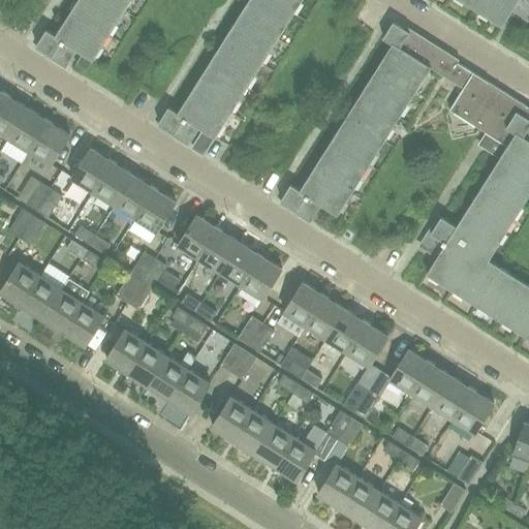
[(78,0),(56,36),(47,31),(36,47),(69,67),(79,51),(94,61),(132,0),(78,0)]
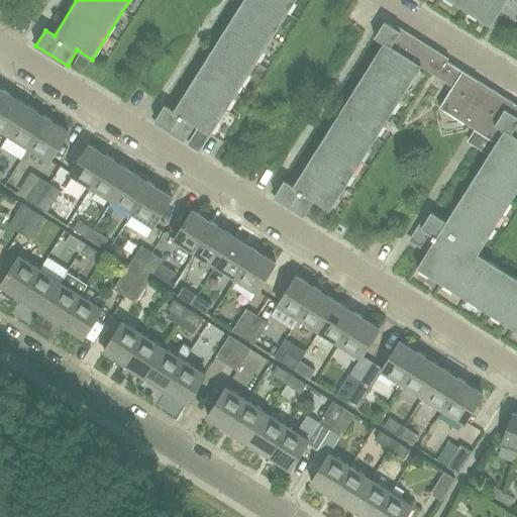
[(245,0),(175,111),(166,106),(156,122),(187,141),(196,126),(199,128),(189,143),(201,151),(211,135),(298,0),(245,0)]
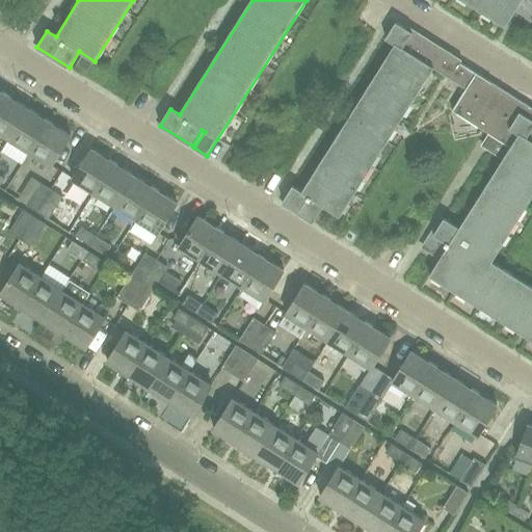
[(531,0),(461,0),(505,28),(515,11),(530,21),(531,17),(531,0)]
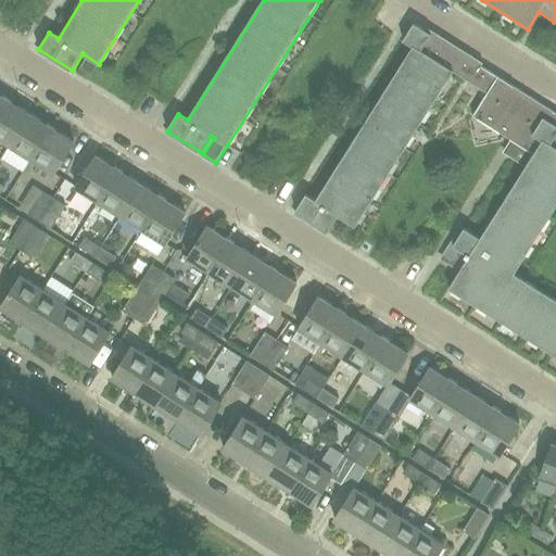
[(415,23),(404,40),(414,47),(316,200),(306,194),(295,212),(328,232),(339,215),(356,226),(454,73),(488,93),(475,115),(512,139),(534,153),(533,155),(526,166),(480,238),(465,228),(443,261),(460,272),(450,289),(555,356),(555,301),(513,274),(555,205),(555,124),(547,118),(553,111),(415,23)]
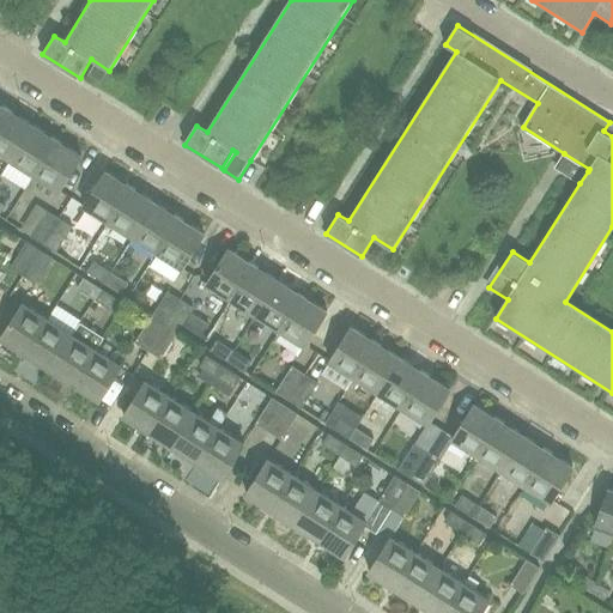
[(34,126),(8,110),(0,123),(0,155),(11,162),(34,126)]
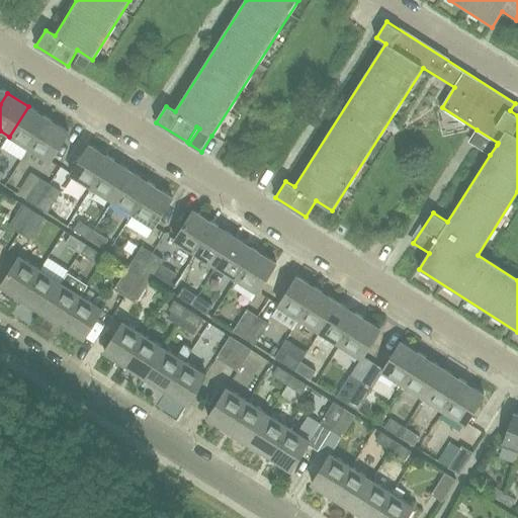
[(28,106),(9,137),(29,150),(49,119),(28,106)]
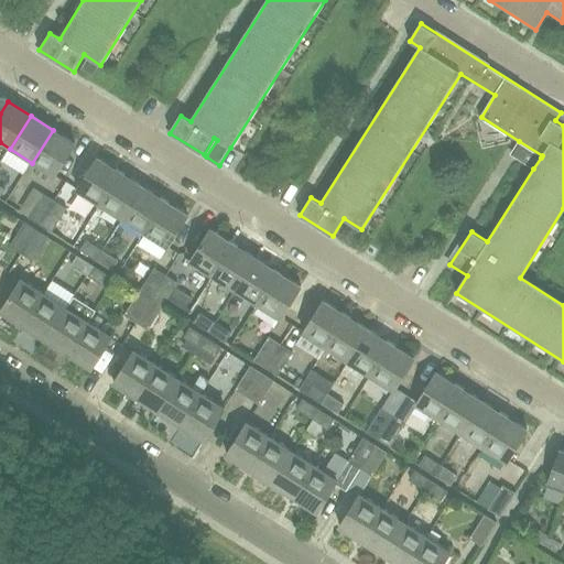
[(75,144),(53,130),(32,163),(55,177),(75,144)]
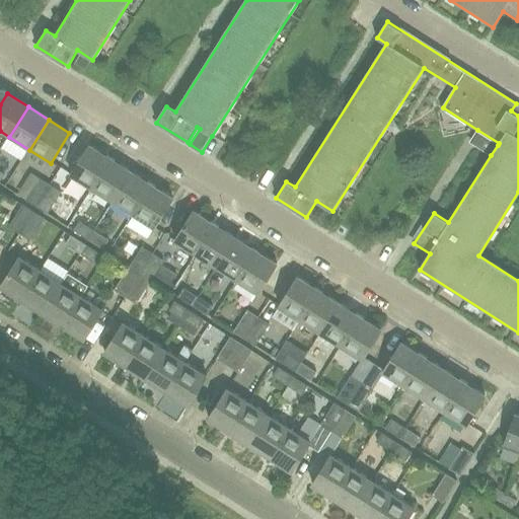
[(483,135),(477,142),(479,148),(491,155),(498,145),(483,135)]
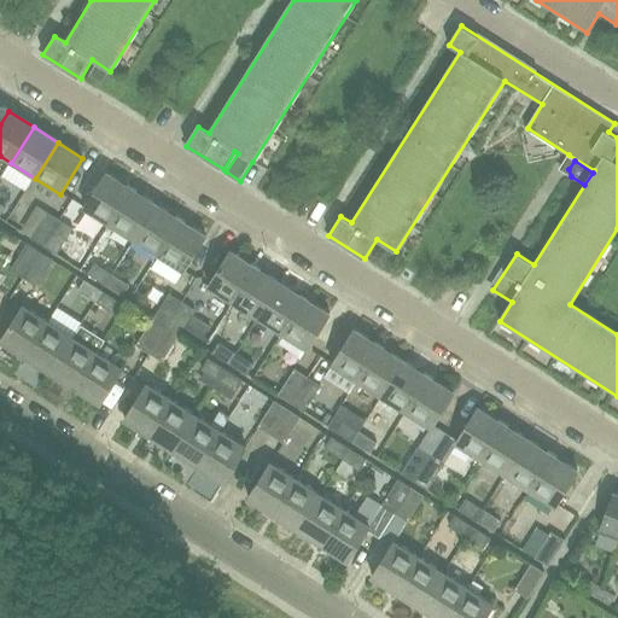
[(110,226),(133,191),(108,175),(86,210),(110,226)]
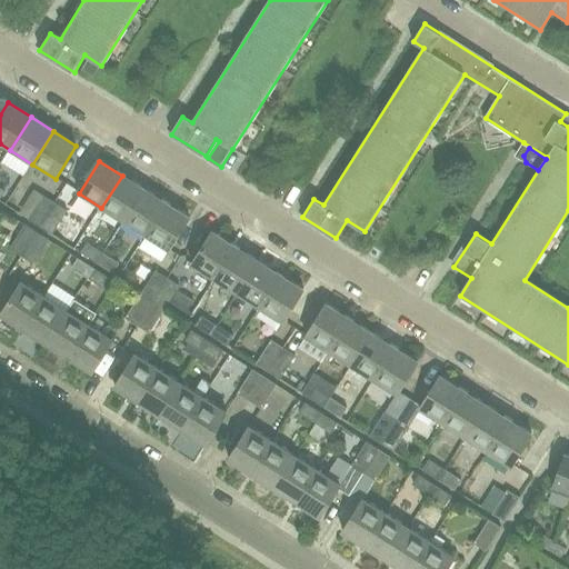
[(145,190),(122,176),(101,208),(125,222),(145,190)]
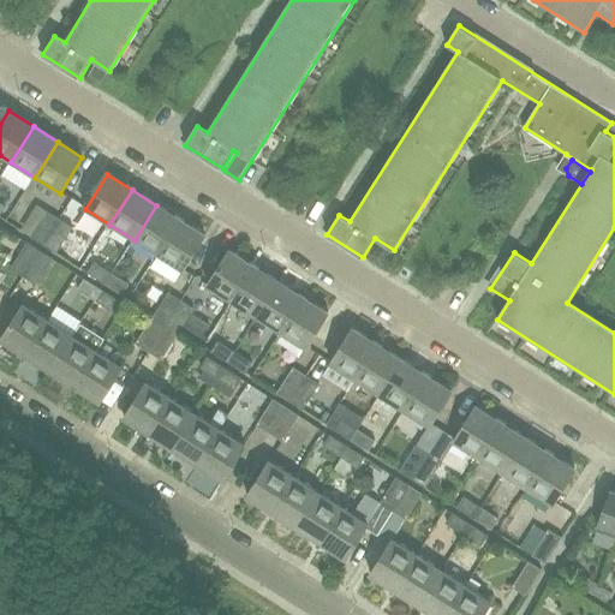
[(156,206),(135,240),(159,256),(181,221),(156,206)]
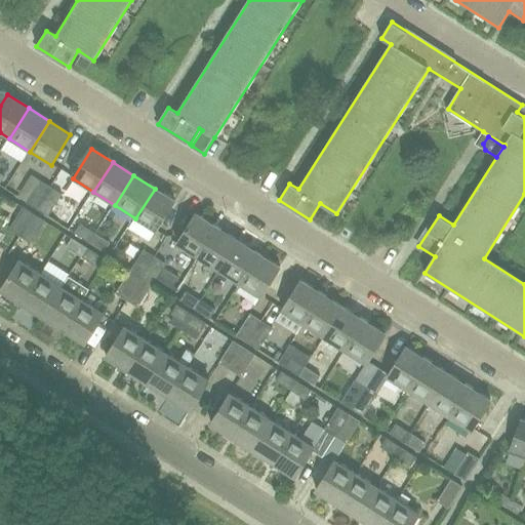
[(40,182),(26,203),(37,210),(51,188),(40,182)]
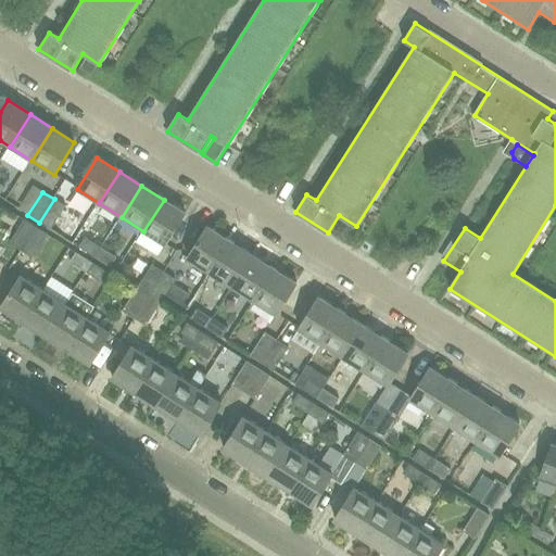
[(66,206),(54,199),(39,223),(51,230),(66,206)]
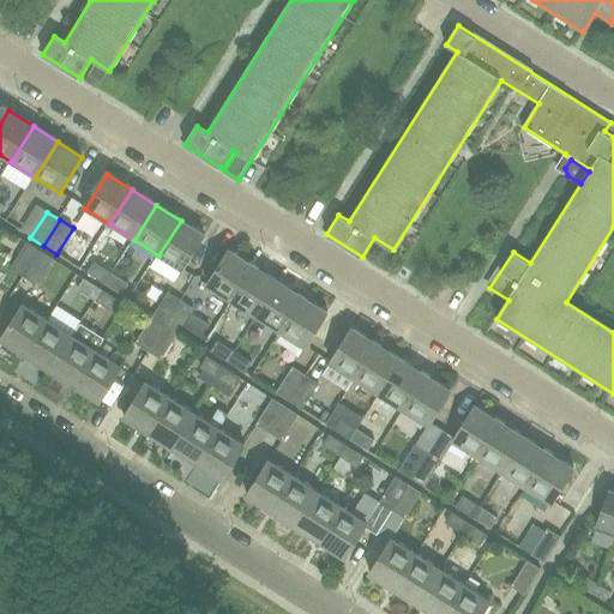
[(205,236),(181,221),(158,256),(184,271),(205,236)]
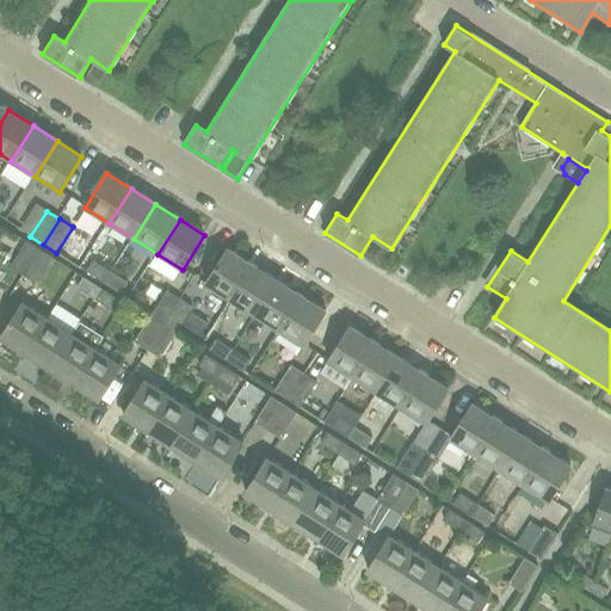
[(39,251),(26,241),(10,269),(23,276),(39,251)]
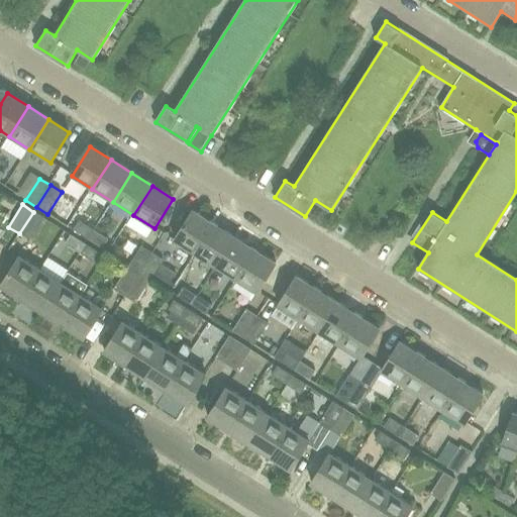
[(44,218),(33,212),(19,233),(30,240),(44,218)]
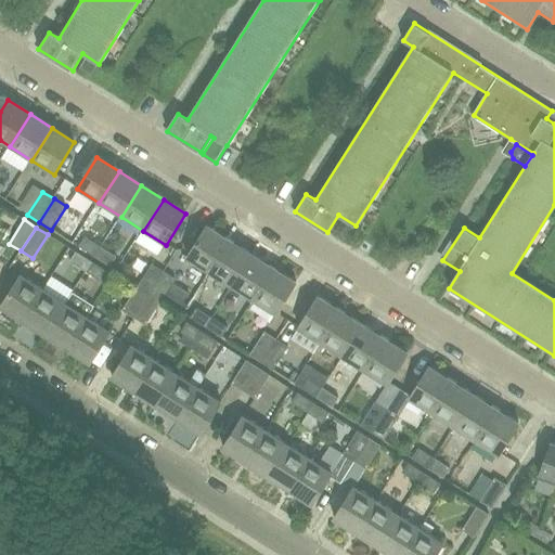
[(210,273),(230,242),(208,228),(188,259),(210,273)]
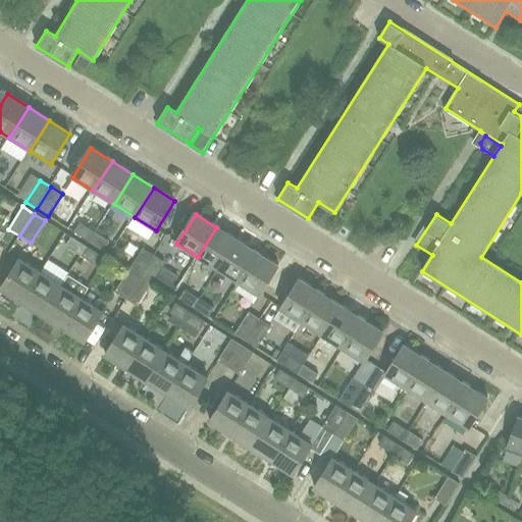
[(81,223),(74,232),(90,242),(96,232),(81,223)]
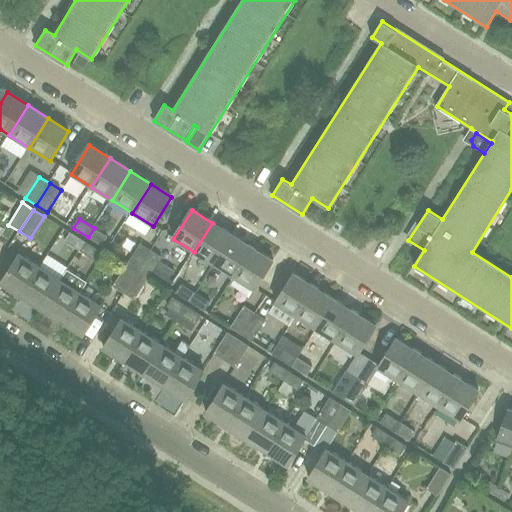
[(233,236),(212,223),(194,252),(214,265),(233,236)]
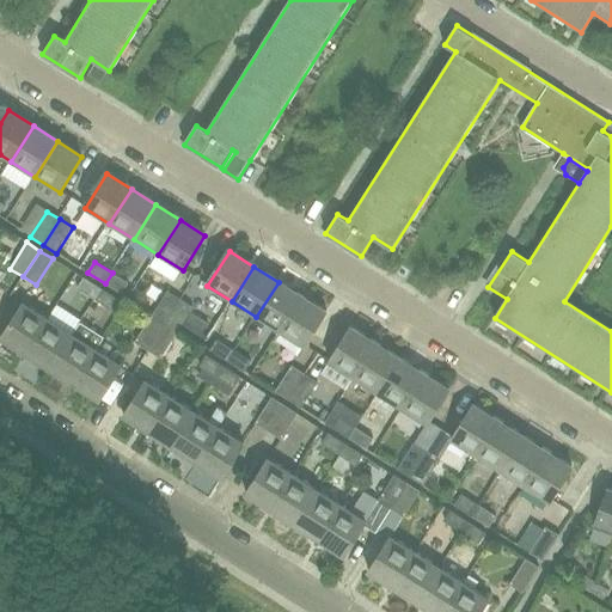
[(129,283),(112,273),(105,283),(122,294),(129,283)]
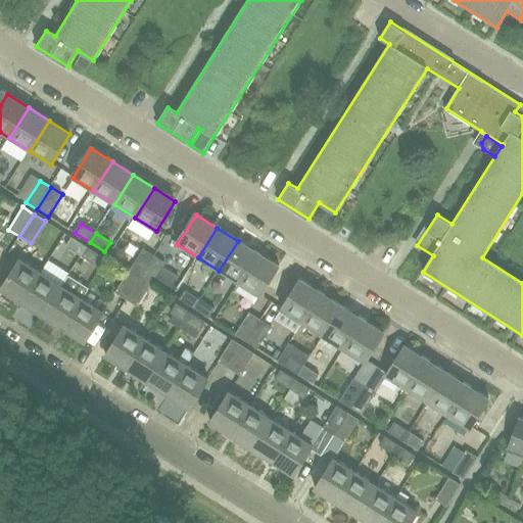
[(65,247),(81,256),(87,248),(72,238),(65,247)]
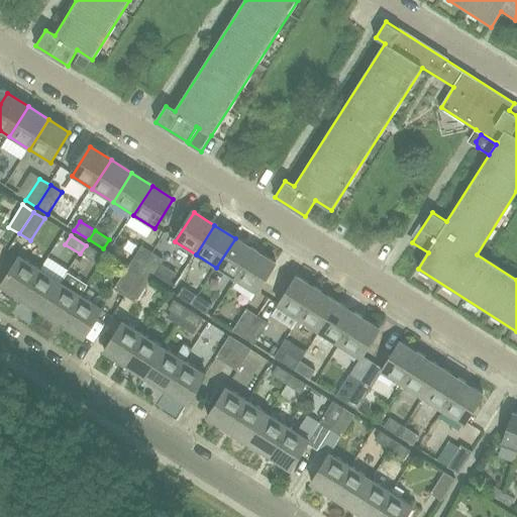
[(235,238),(216,268),(237,281),(255,251),(235,238)]
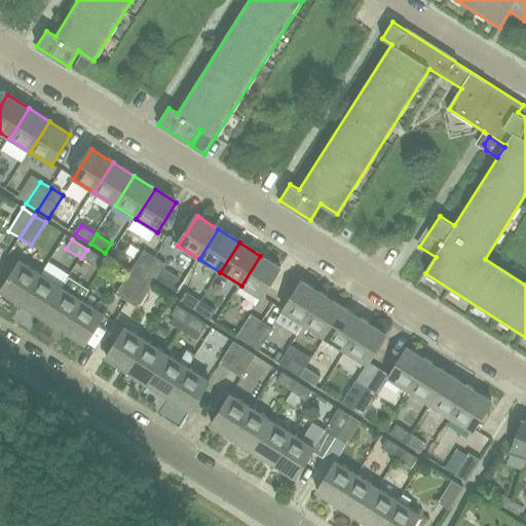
[(102,259),(87,250),(81,258),(96,267),(102,259)]
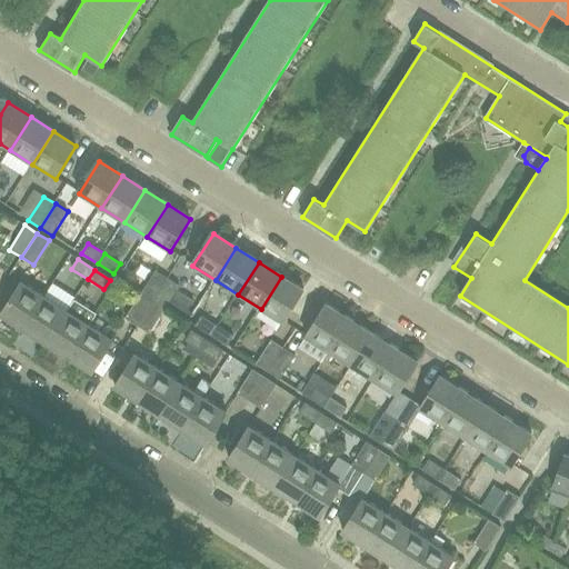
[(152,303),(168,279),(157,271),(140,296),(152,303)]
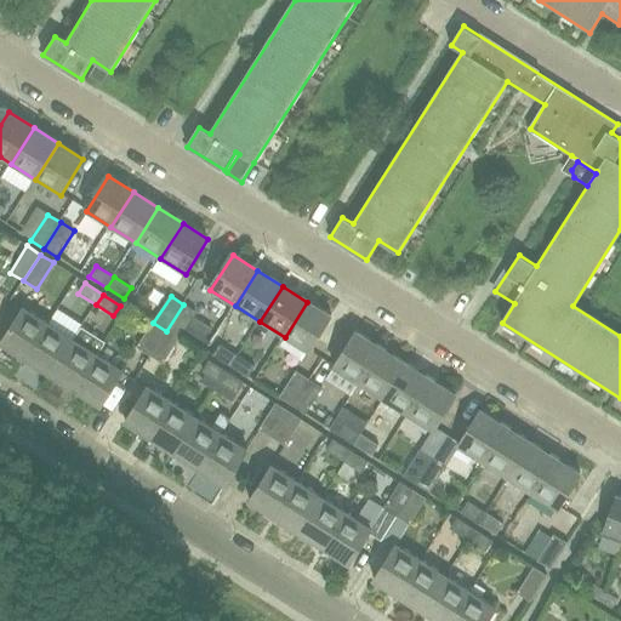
[(332,318),(307,302),(285,337),(309,353),(332,318)]
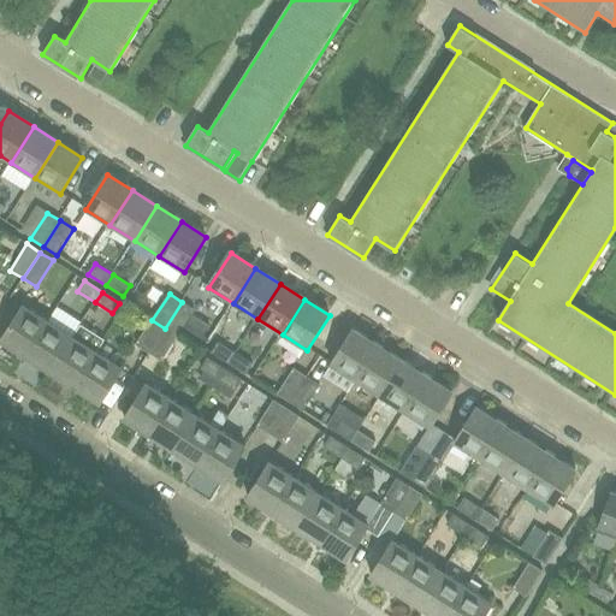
[(165,329),(178,337),(195,311),(182,302),(165,329)]
